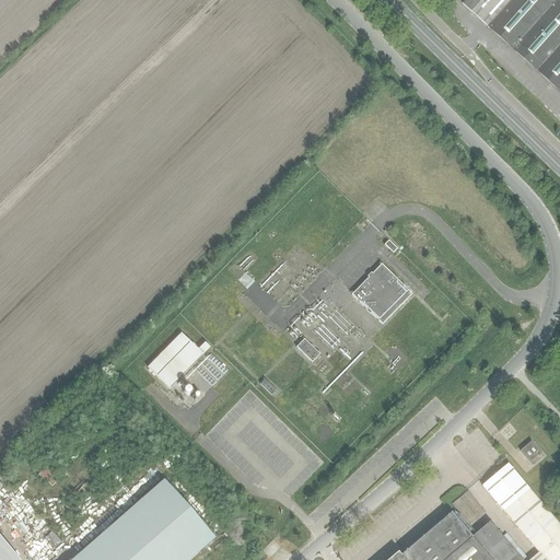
[(559,0),(467,0),(463,6),(488,28),(489,27),(559,91),(559,0)]
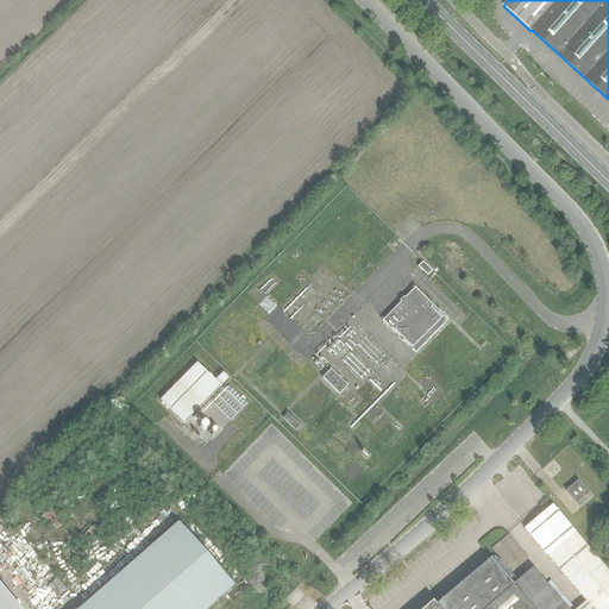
[(427,276),(432,271),(422,262),(418,267),(427,276)]
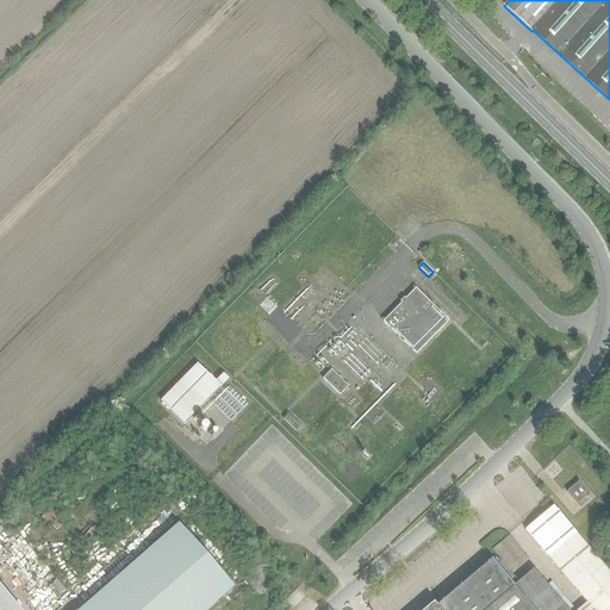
[(416,354),(449,321),(416,287),(383,322),(416,354)]
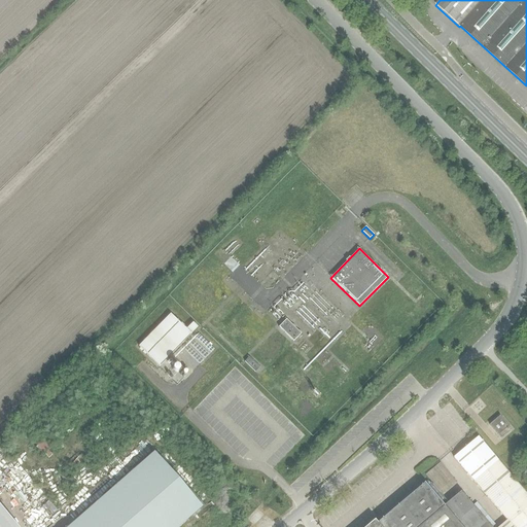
[(198,327),(192,322),(186,329),(170,314),(139,346),(160,366),(198,327)]
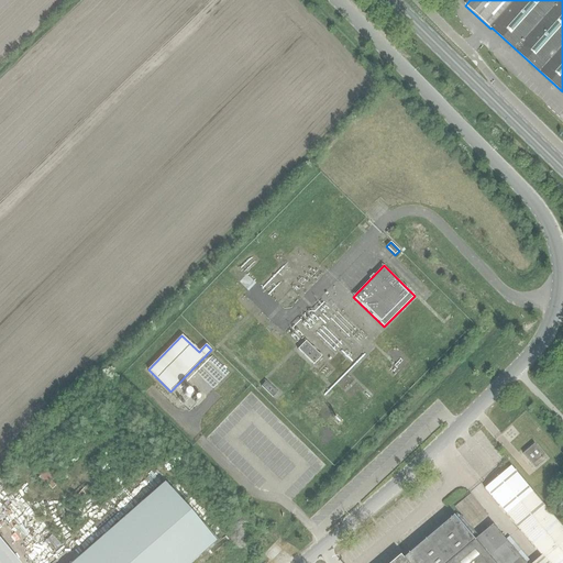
[(298,350),(313,365),(322,356),(306,341),(298,350)]
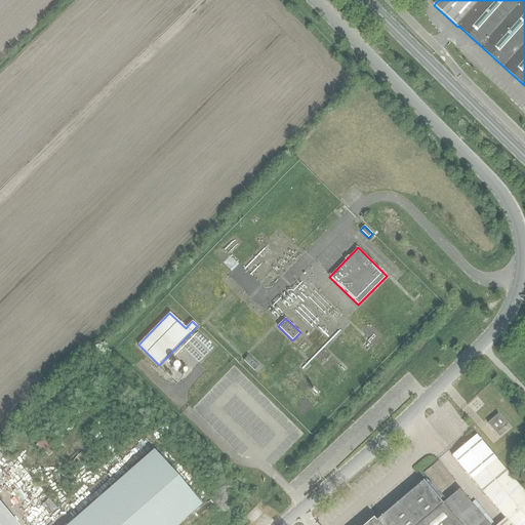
[(254,371),(258,366),(248,356),(243,360),(254,371)]
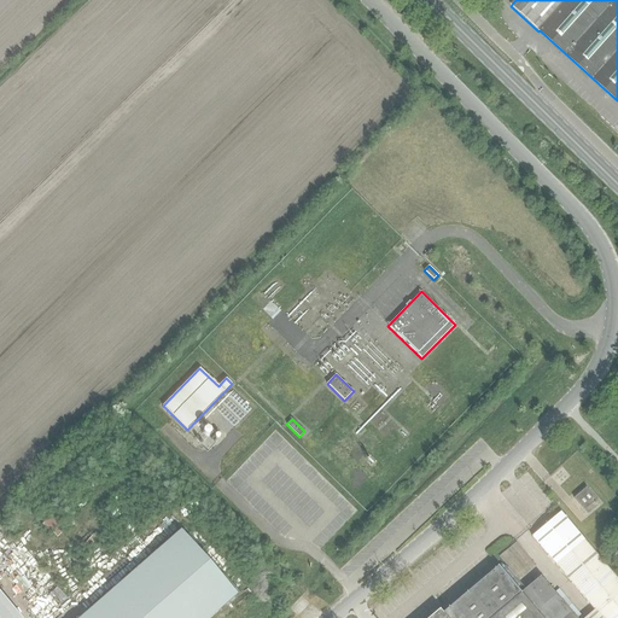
[(588,513),(600,503),(587,488),(575,497),(588,513)]
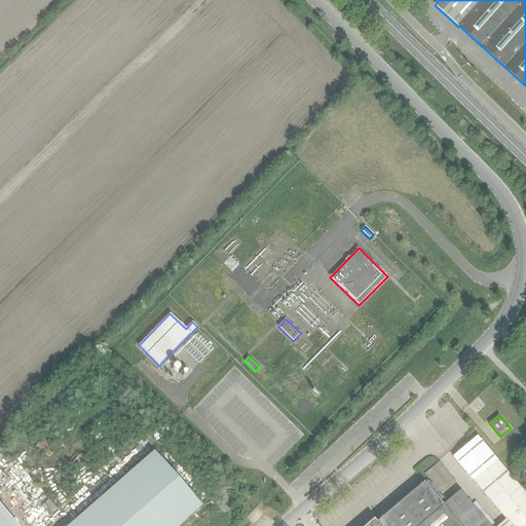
[(46,451),(53,444),(47,437),(39,444),(46,451)]
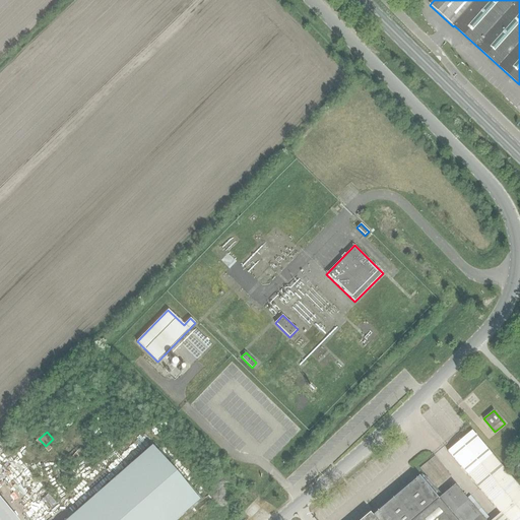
[(152,446),(67,519),(177,519),(199,501),(152,446)]
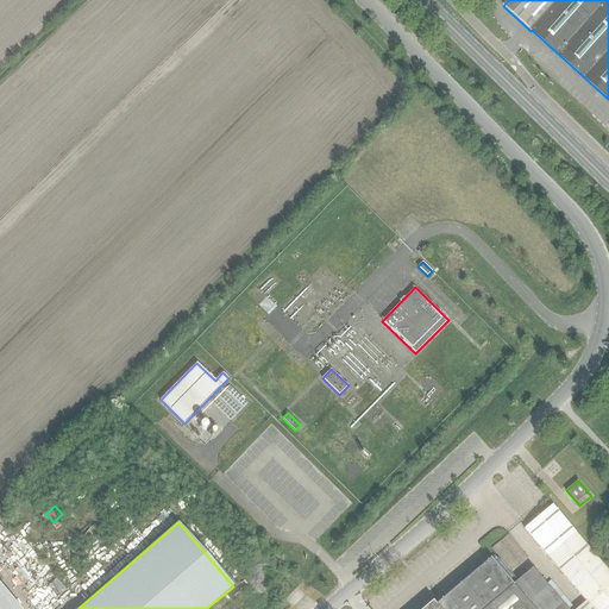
[(608,608),(608,571),(576,532),(548,556),(592,608),(608,608)]
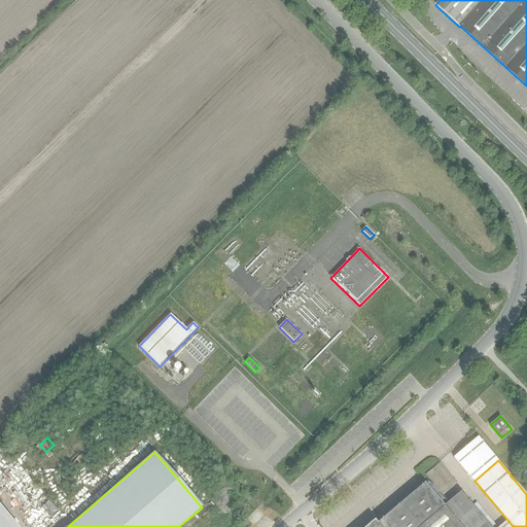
[(491,526),(461,491),(444,505),(435,496),(440,493),(441,494),(456,482),(440,462),(425,475),(432,484),(429,487),(425,483),(377,522),(374,520),(364,526),(491,526)]
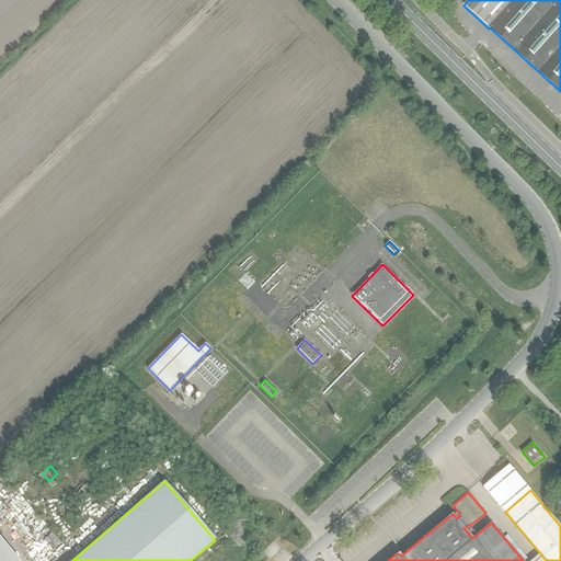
[(0,560),(19,560),(0,538),(0,560)]
